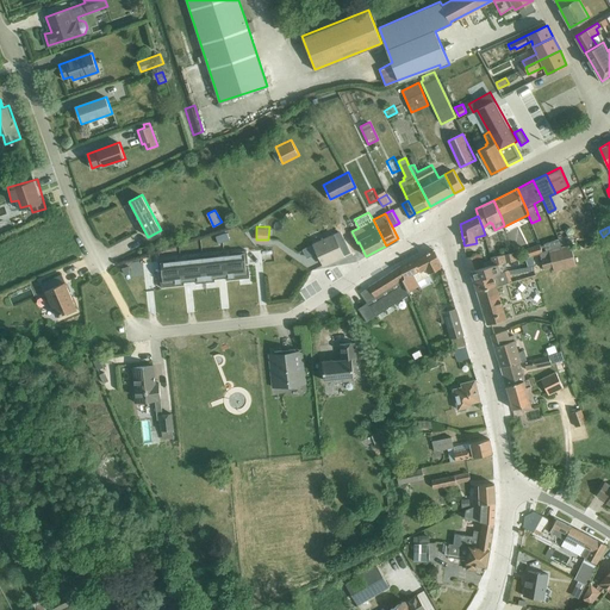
[(315,242),(324,263),(352,251),(341,230),(315,242)]
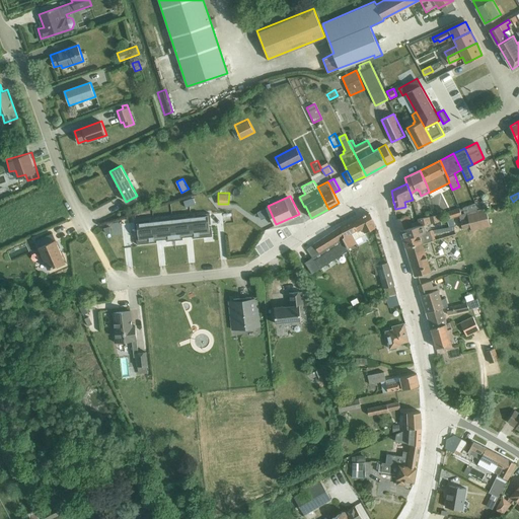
[(193,198),(183,201),(186,207),(195,204),(193,198)]
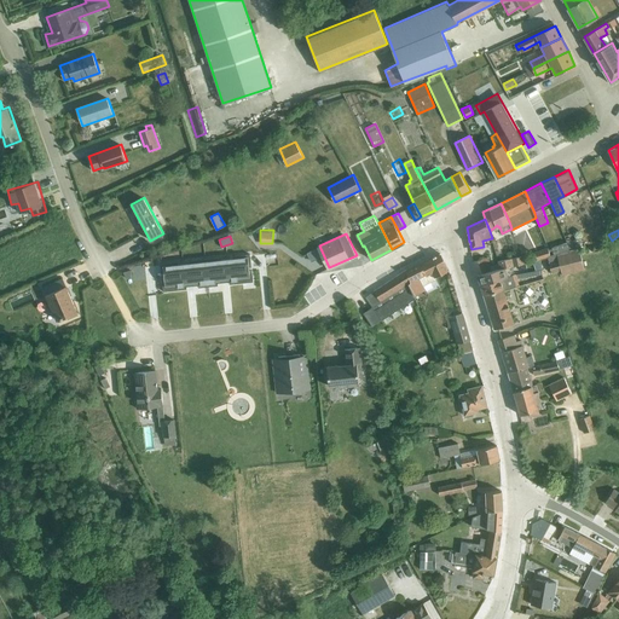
[(576,238),(567,241),(568,250),(579,249),(576,238)]
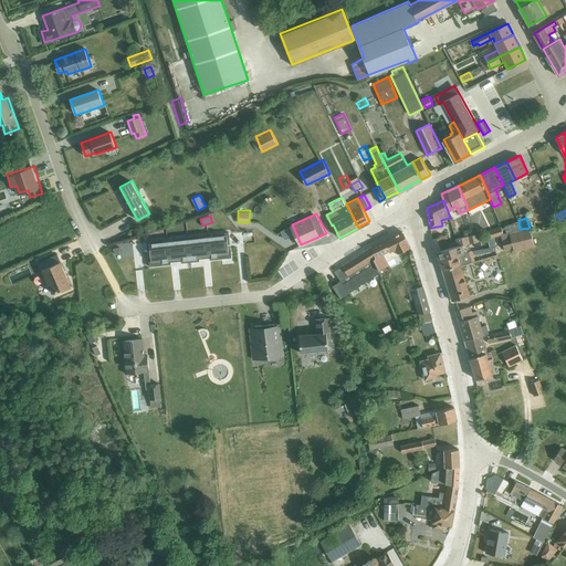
[(520,229),(519,220),(504,226),(506,232),(520,229)]
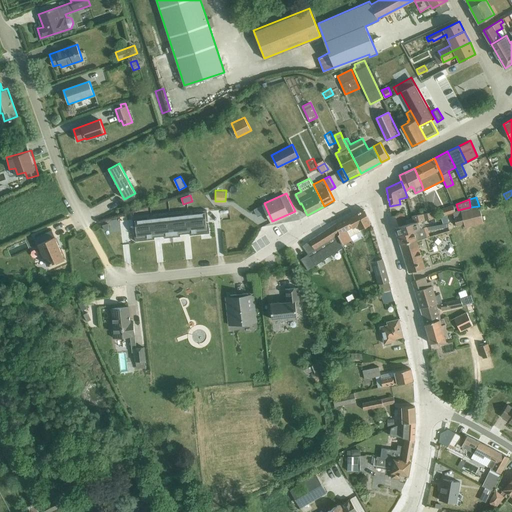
[(453,212),(455,211),(453,204),(442,207),(444,214),(453,212)]
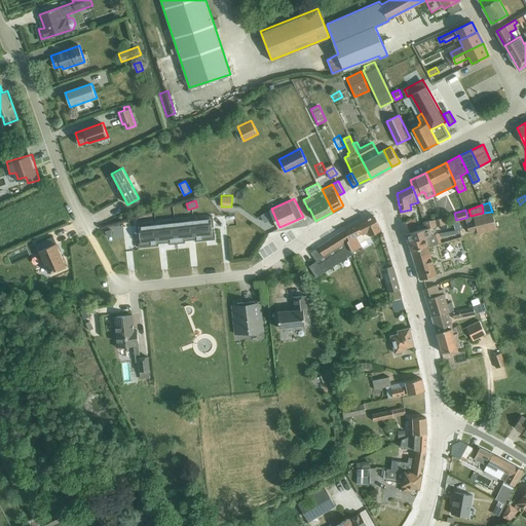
[(467,217),(465,218),(468,231),(477,229),(478,233),(496,228),(493,211),(492,212),(483,213),(471,216),(467,217)]
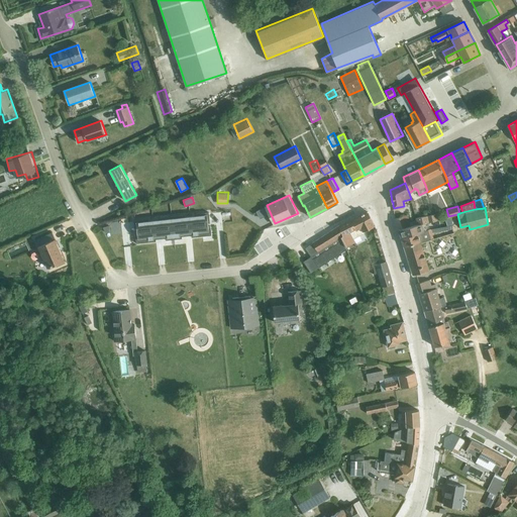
[(376,225),(368,210),(339,224),(348,244),(355,241),(353,238),(366,232),(365,230),(376,225)]
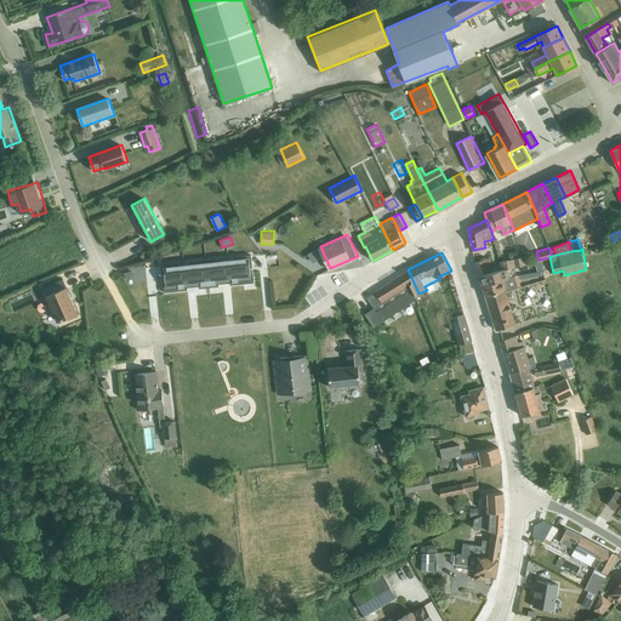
[(233,258),(228,260),(231,281),(231,285),(255,281),(251,254),(233,256),(233,258)]
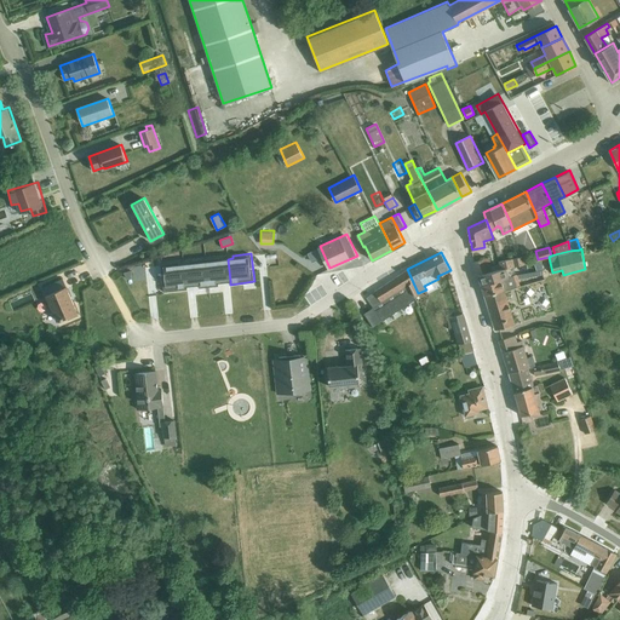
[(500,268),(506,267),(523,263),(521,256),(499,260),(500,268)]
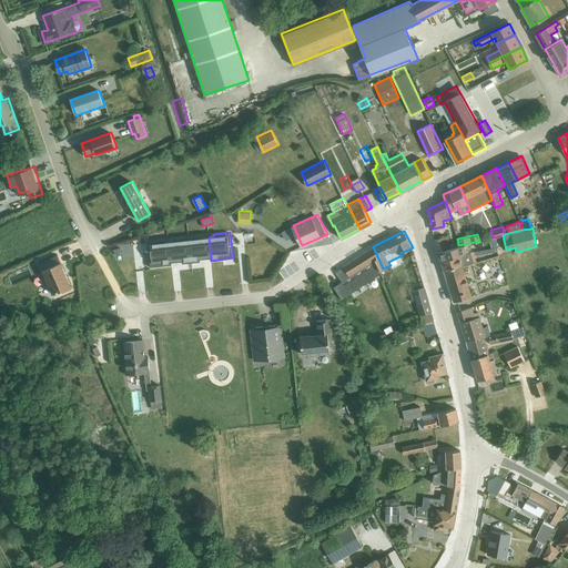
[(189,236),(191,263),(201,262),(200,259),(211,257),(209,237),(203,237),(203,235),(189,236)]
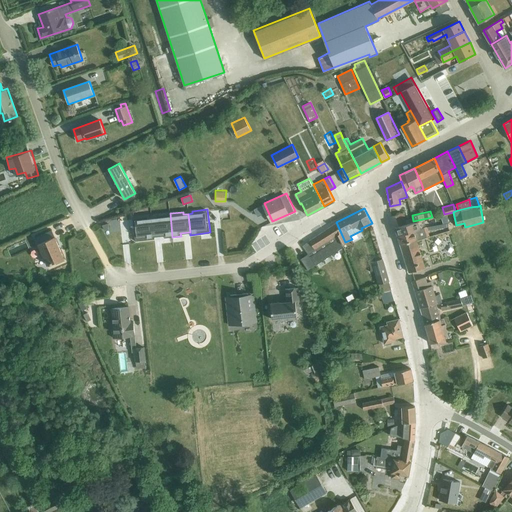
[(395,226),(406,223),(403,212),(392,215),(395,226)]
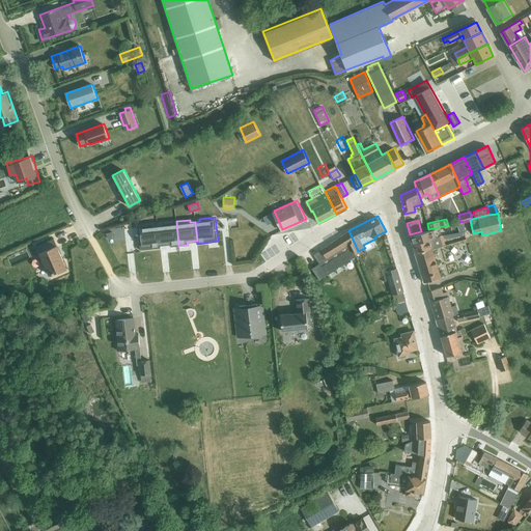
[(158,225),(160,245),(170,244),(170,246),(178,246),(176,221),(162,223),(162,225),(158,225)]
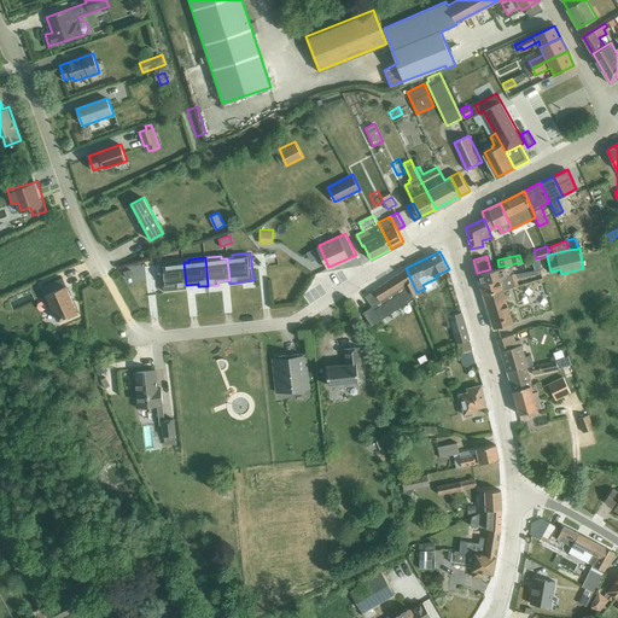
[(178,261),(161,263),(163,290),(187,287),(186,285),(184,262),(178,263),(178,261)]
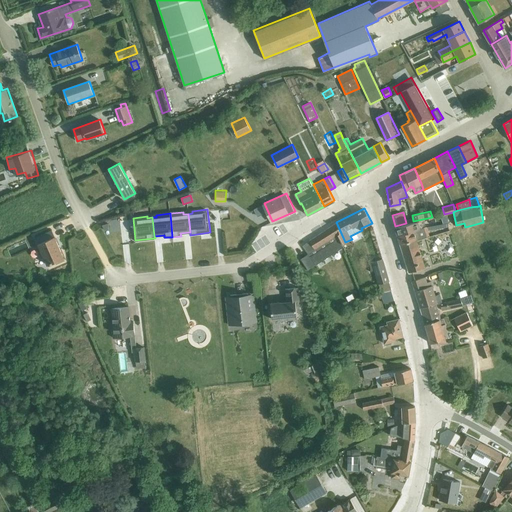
[(406,223),(395,226),(397,234),(421,227),(418,220),(413,221),(406,223)]
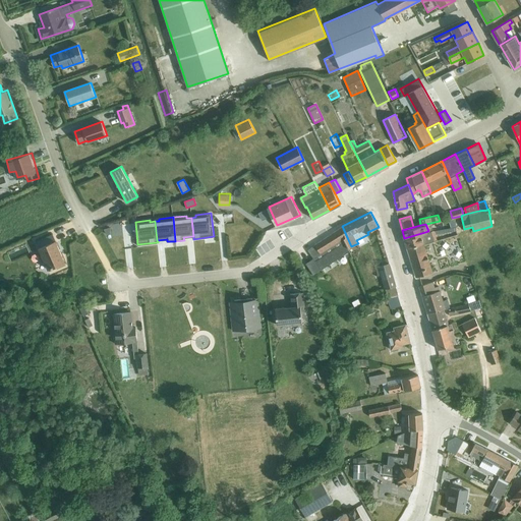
[(342,226),(307,248),(322,269),(349,250),(348,248),(351,246),(342,226)]
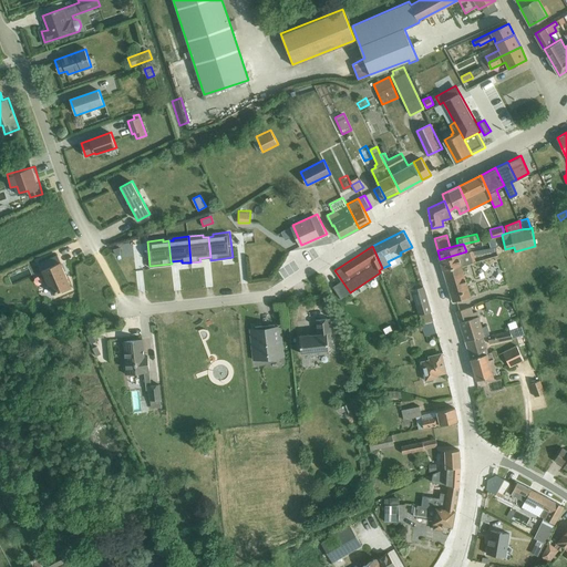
[(466,251),(440,259),(443,268),(461,263),(471,260),(468,251),(466,251)]
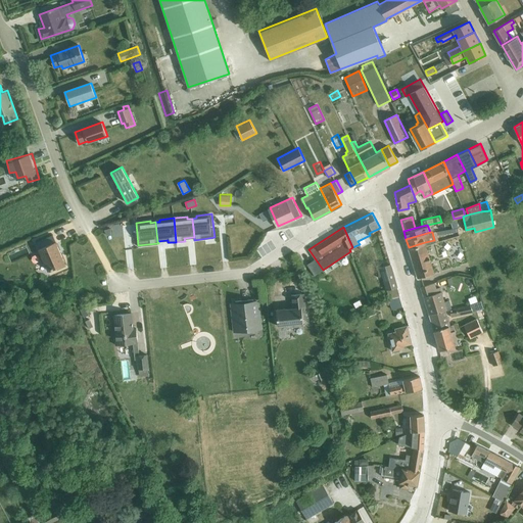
[(53,235),(36,242),(48,270),(56,266),(57,269),(66,265),(53,235)]
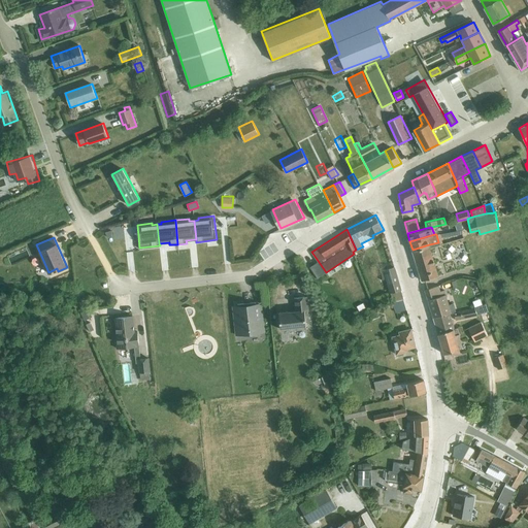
[(429,244),(413,250),(422,279),(438,274),(430,246),(429,244)]
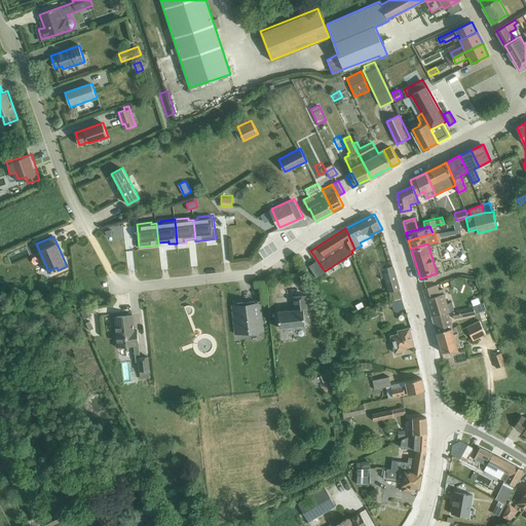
[(404,308),(392,267),(382,269),(395,310),(404,308)]
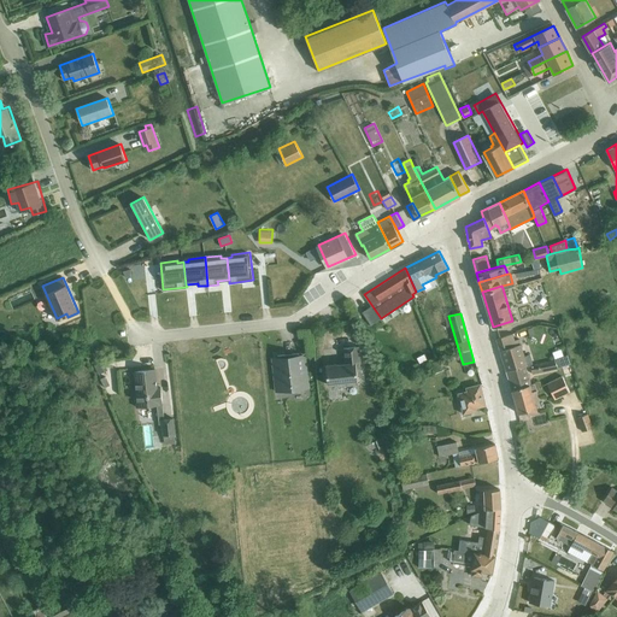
[(518,333),(499,339),(523,411),(542,405),(518,333)]
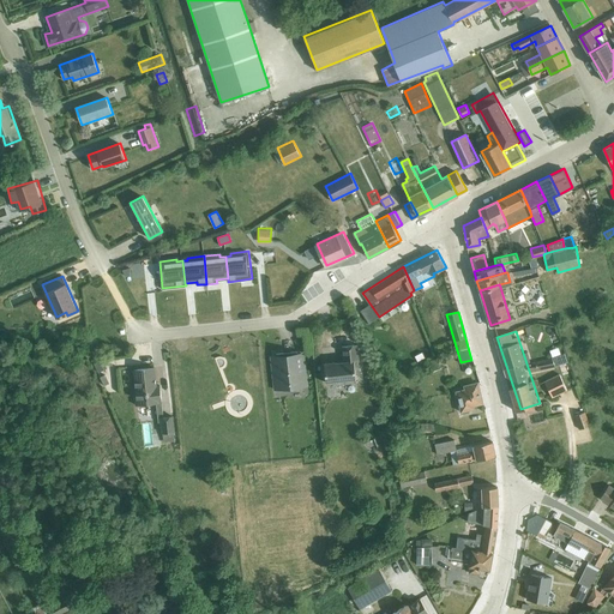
[(357,343),(342,345),(343,360),(324,362),(326,384),(356,380),(355,373),(361,373),(357,343)]
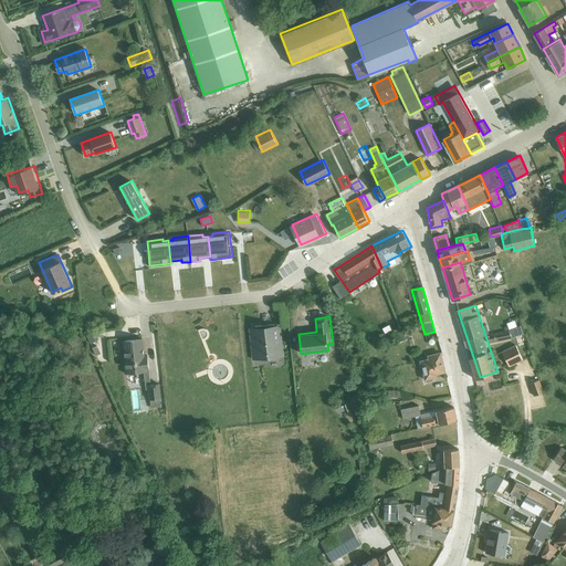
[(257,328),(251,329),(254,359),(284,356),(281,326),(274,327),(273,323),(255,325),(257,328)]
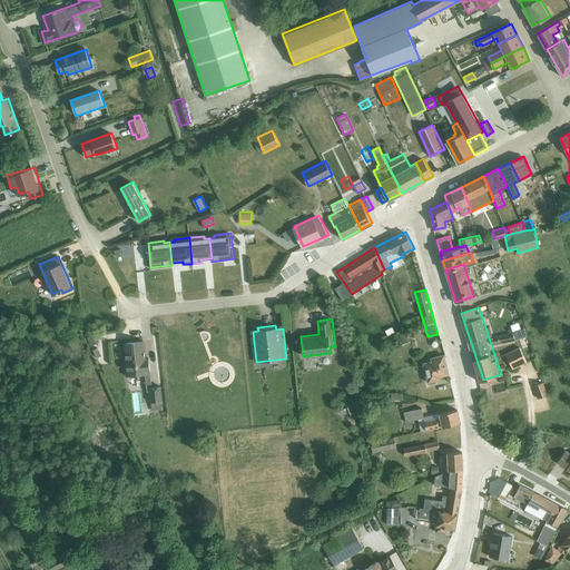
[(495,332),(499,343),(519,338),(516,327),(495,332)]
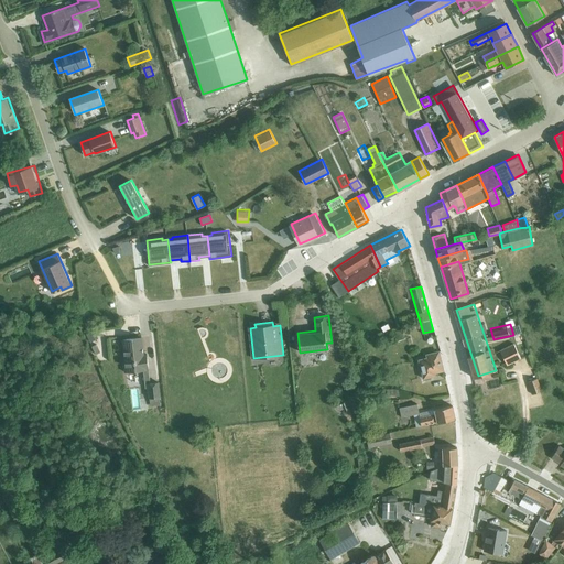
[(82,342),(88,338),(83,327),(76,331),(82,342)]
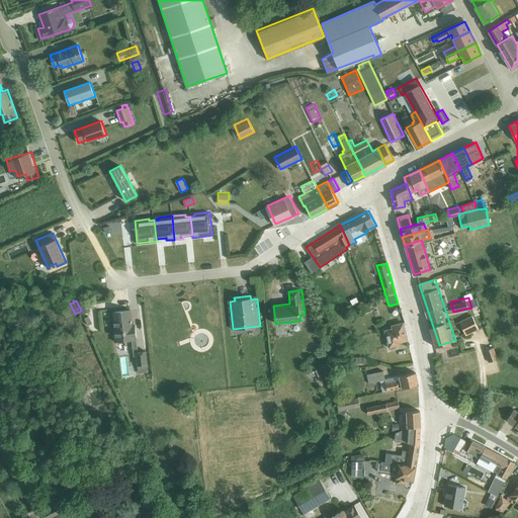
[(85,301),(79,305),(83,314),(89,312),(85,301)]
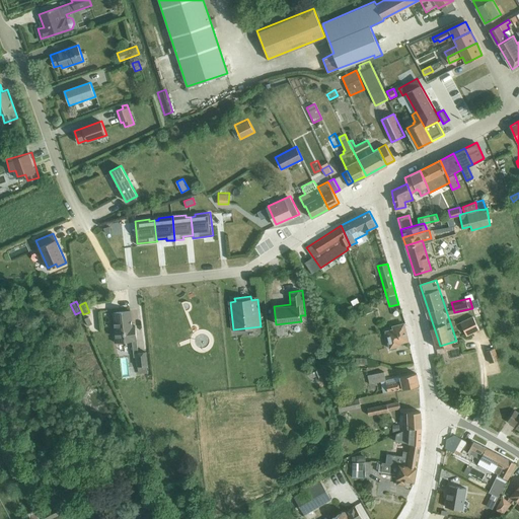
[(130,310),(114,312),(116,328),(114,328),(115,343),(132,341),(134,357),(136,356),(139,373),(148,372),(146,352),(138,352),(136,324),(132,324),(130,310)]
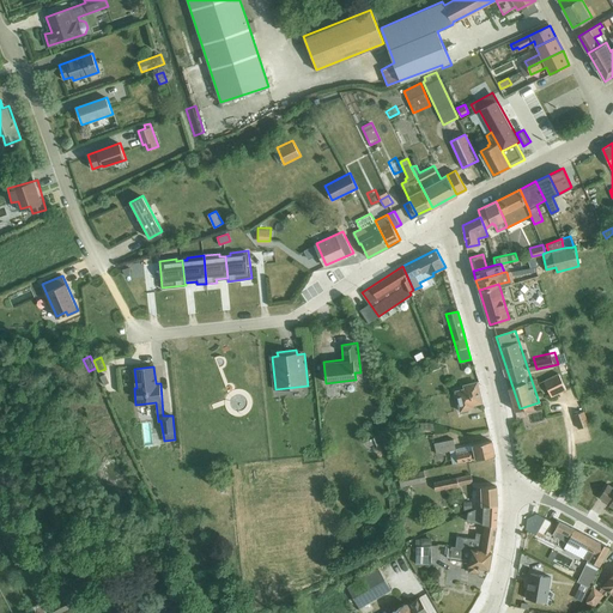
[(87,374),(91,383),(98,381),(96,371),(87,374)]
